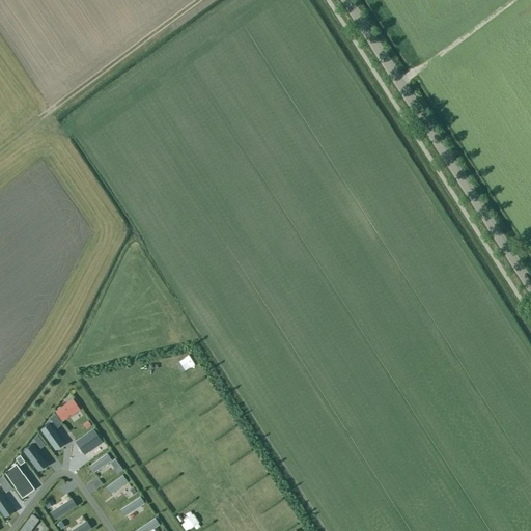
[(73,400),(55,412),(61,422),(80,411),(73,400)]
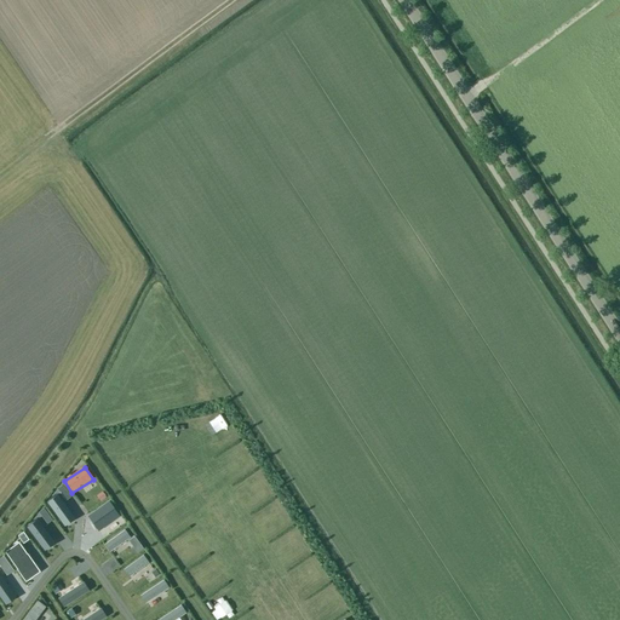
[(47,503),(64,528),(75,520),(58,495),(47,503)]
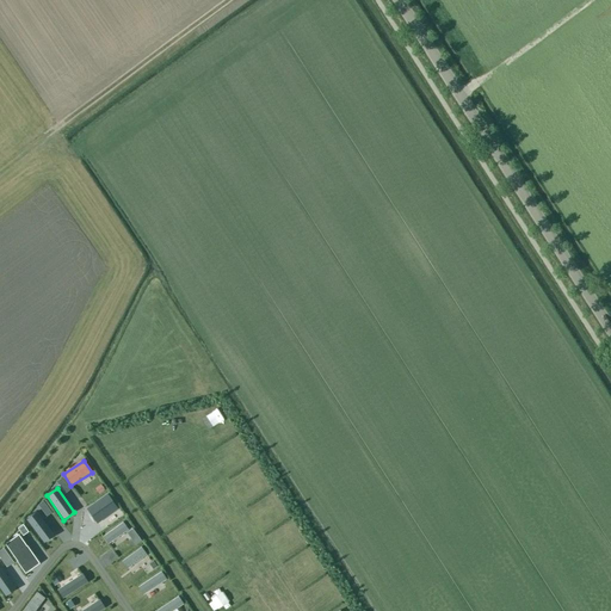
[(107,494),(86,510),(97,525),(118,510),(107,494)]
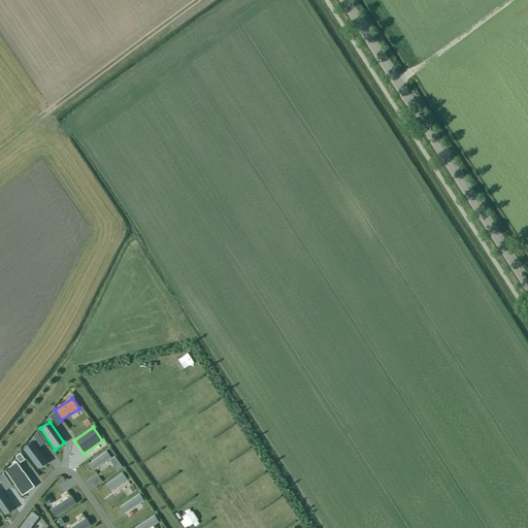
[(31,442),(23,450),(38,470),(47,464),(31,442)]
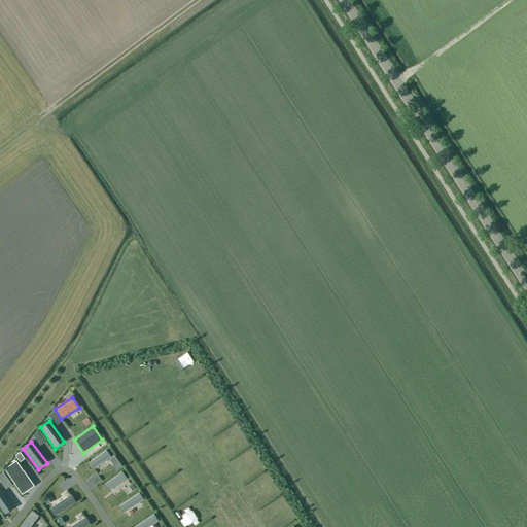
[(89,458),(94,466),(110,456),(105,448),(89,458)]
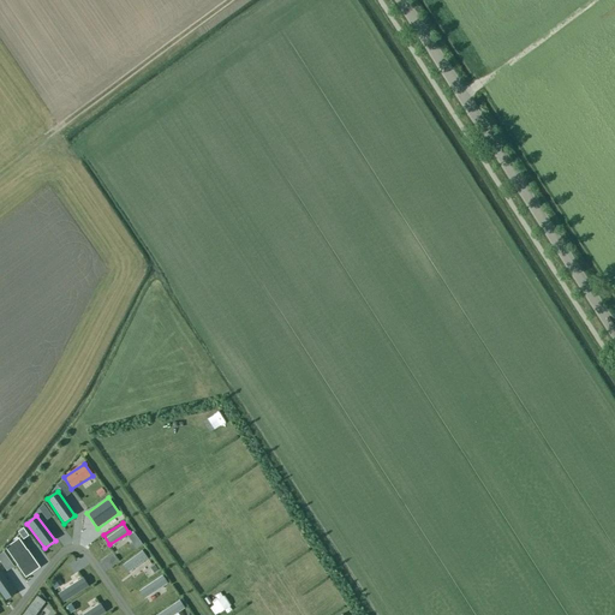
[(19,539),(5,549),(21,572),(35,562),(19,539)]
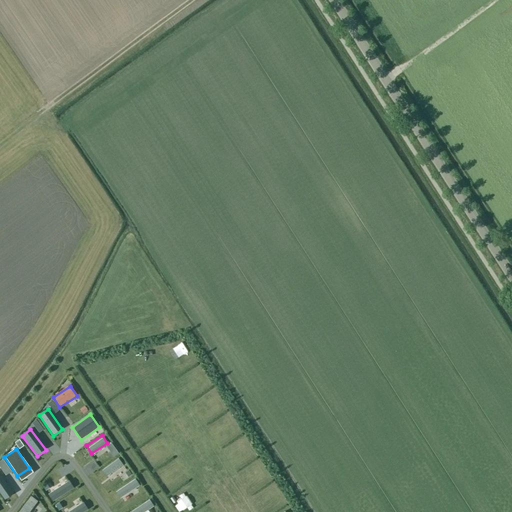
[(101,466),(106,474),(123,463),(117,455),(101,466)]
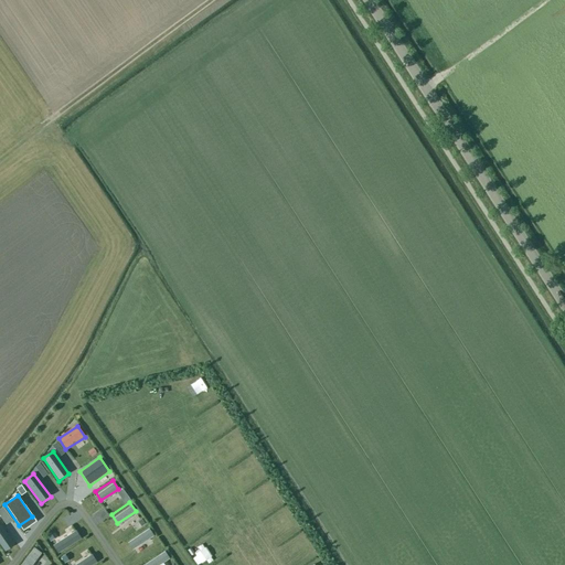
[(3,508),(0,509),(0,516),(6,525),(12,521),(3,508)]
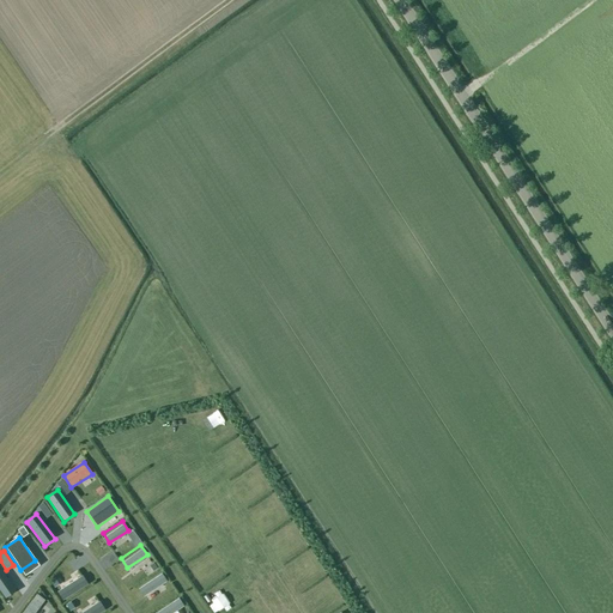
[(0,568),(0,592),(5,599),(16,592),(0,568)]
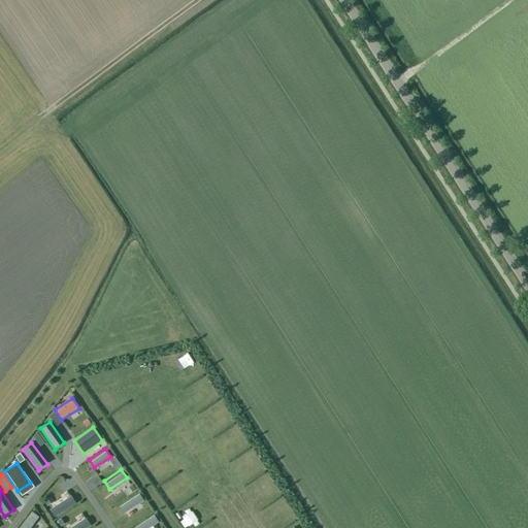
[(119,505),(124,512),(143,499),(139,492),(119,505)]
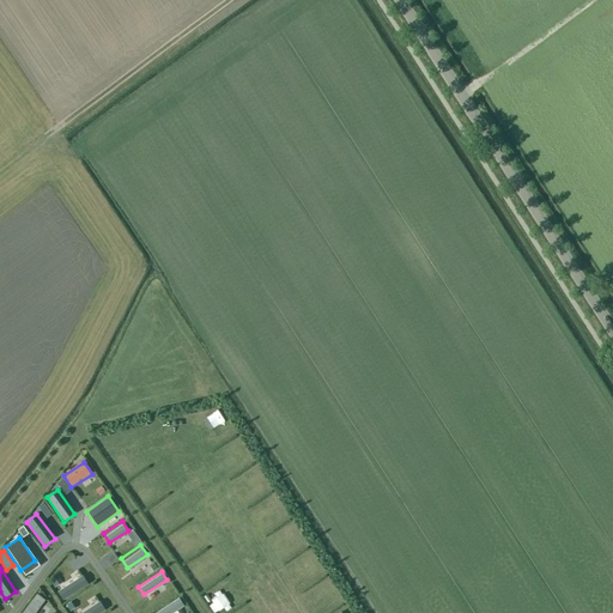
[(83,572),(58,589),(62,598),(89,581),(83,572)]
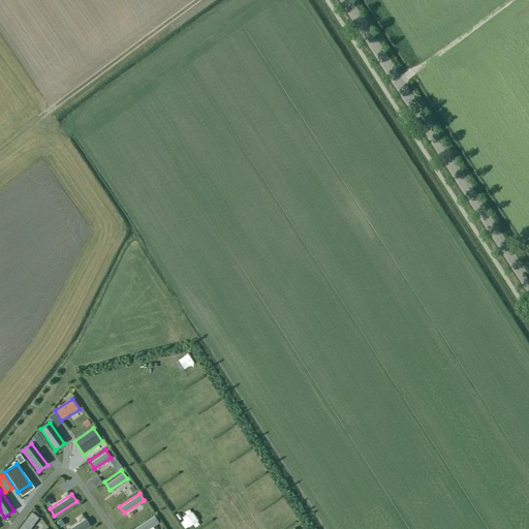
[(16,528),(29,528),(38,517),(30,510),(16,528)]
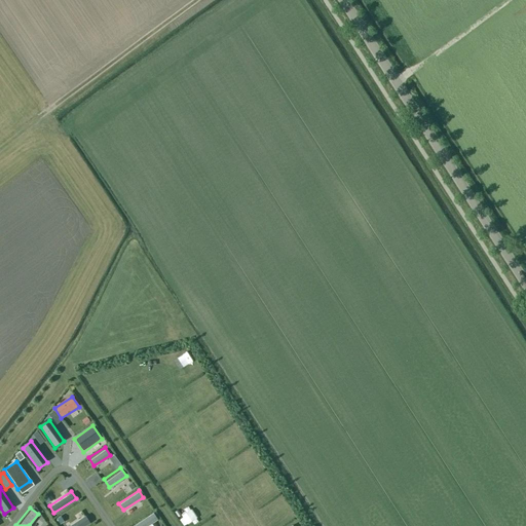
[(133,523),(134,525),(146,525),(157,519),(152,511),(133,523)]
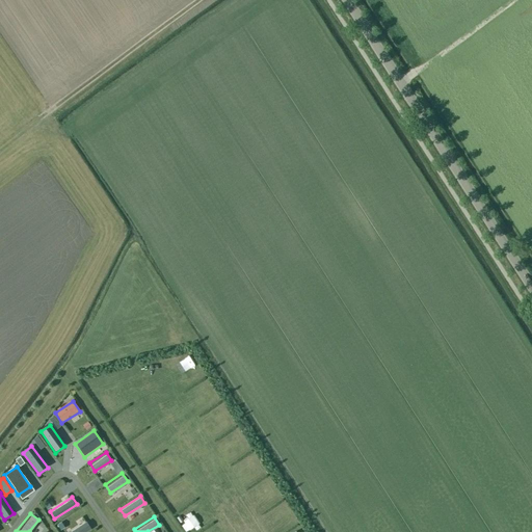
[(86,520),(65,531),(84,531),(91,528),(86,520)]
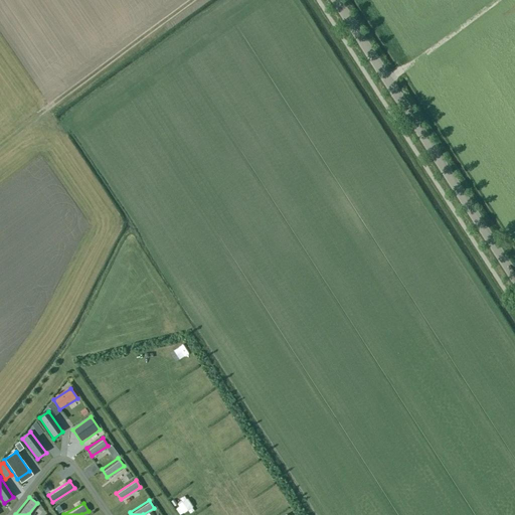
All buildings are outlined.
